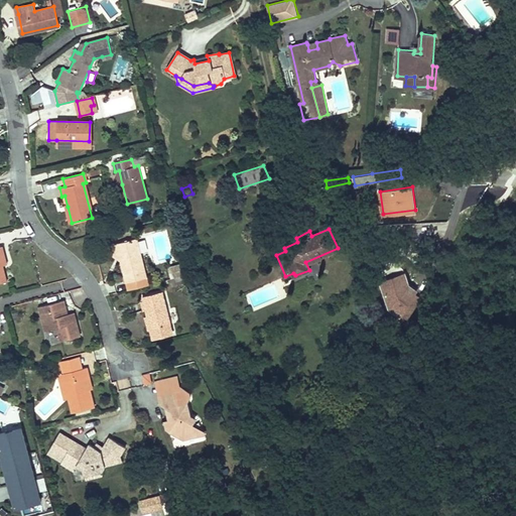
[(126,281),(137,278),(139,285),(148,283),(146,275),(136,237),(116,242),(119,251),(116,254),(120,258),(119,259),(126,281)]
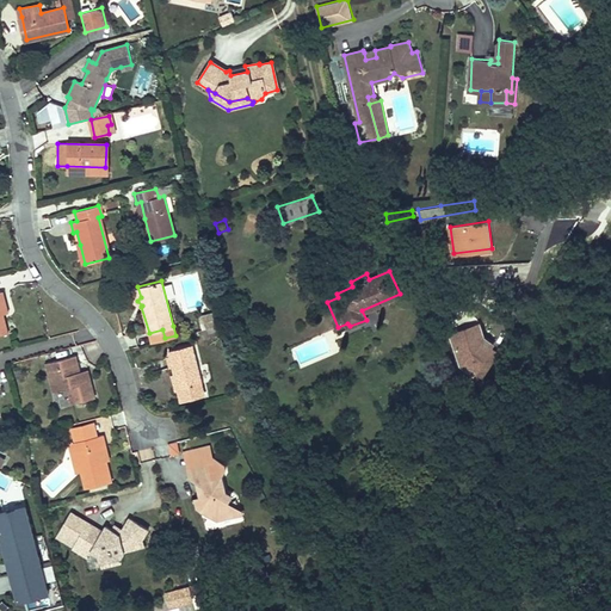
[(141,297),(137,287),(131,289),(135,303),(141,307),(142,306),(137,301),(141,297)]
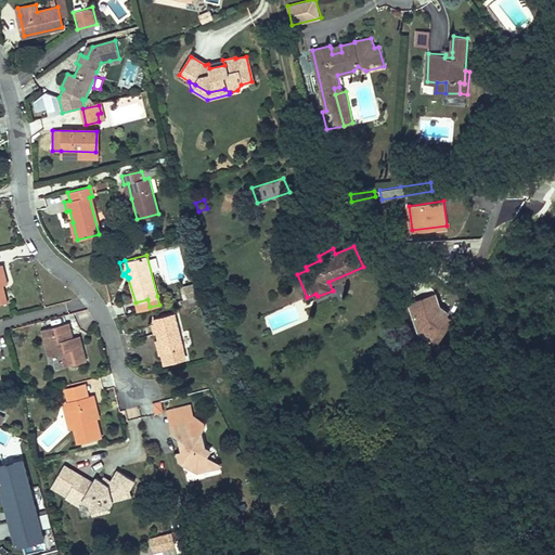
[(183,298),(198,294),(196,284),(180,288),(183,298)]
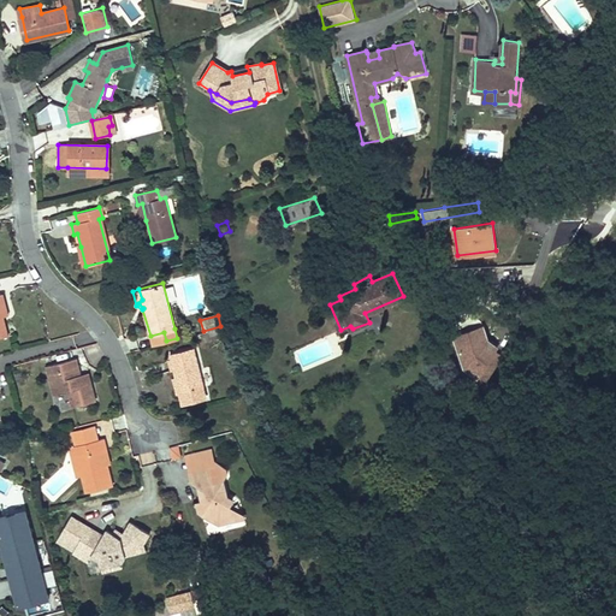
[(498,345),(485,337),(481,325),(456,336),(466,361),(474,356),(477,361),(485,367),(496,348),(498,345)]
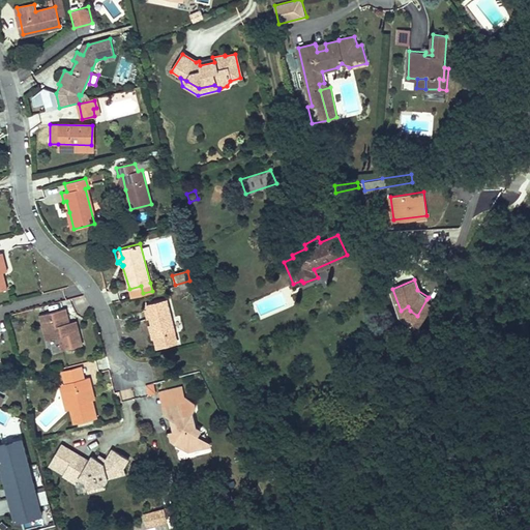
[(129,289),(131,296),(143,293),(141,286),(129,289)]
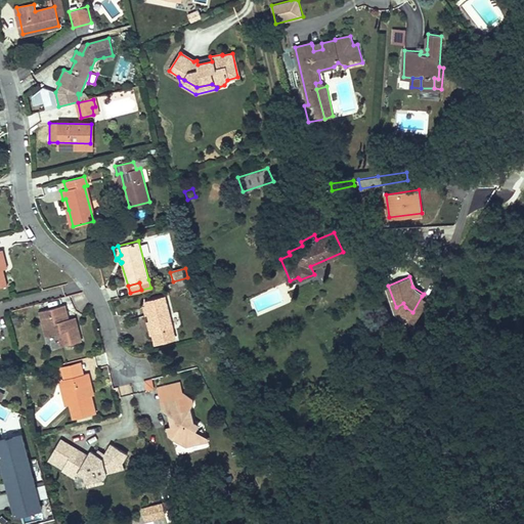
[(424,294),(425,291),(417,285),(415,288),(424,294)]
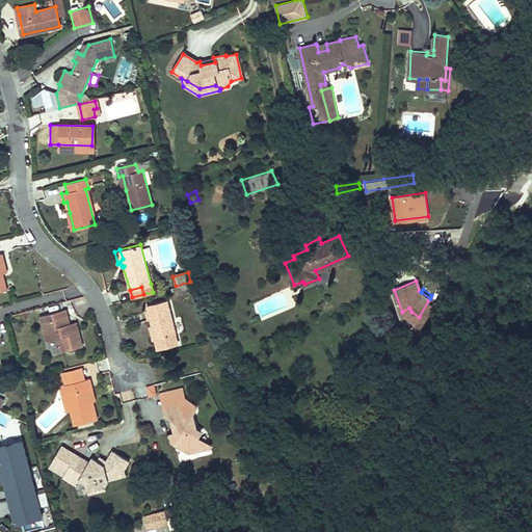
[(166,299),(147,304),(156,339),(161,338),(164,346),(177,343),(175,334),(176,334),(166,299)]
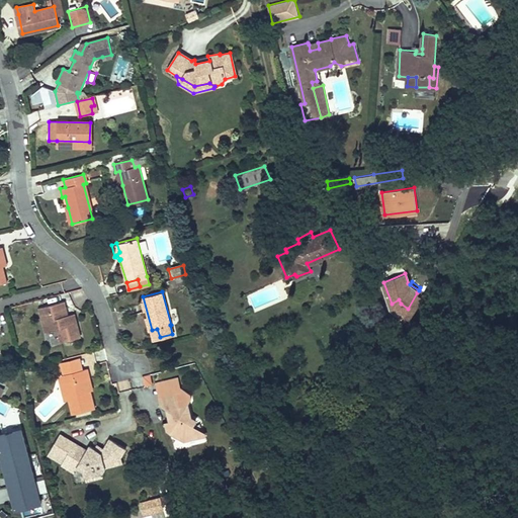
[(404,314),(408,309),(401,304),(399,299),(392,304),(397,310),(404,314)]
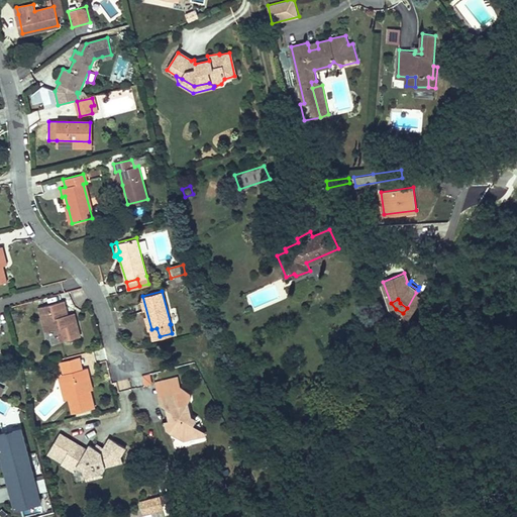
[(63,301),(38,307),(44,331),(58,328),(61,340),(80,336),(74,315),(68,317),(63,301)]
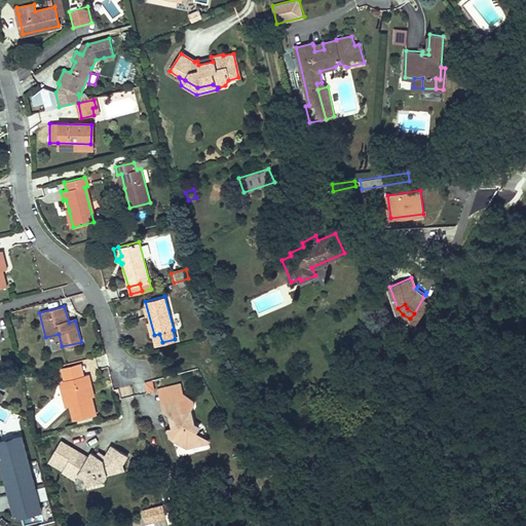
[(64,380),(84,375),(81,364),(61,369),(64,380)]
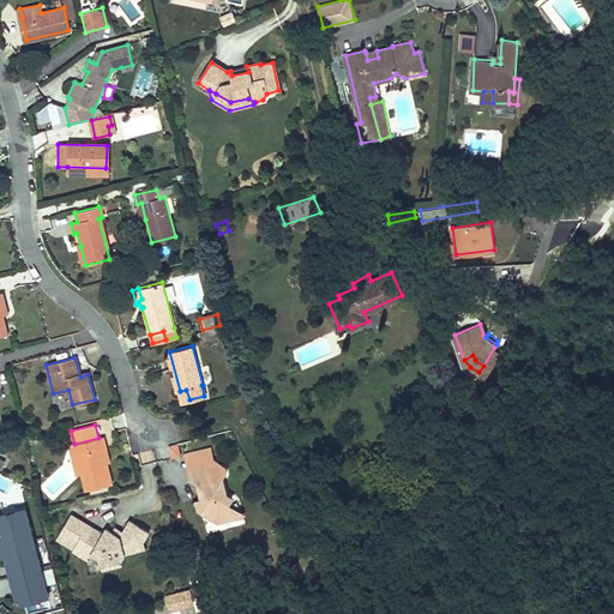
[(98,438),(74,444),(82,473),(86,489),(112,483),(107,463),(102,446),(106,446),(103,437),(98,438)]
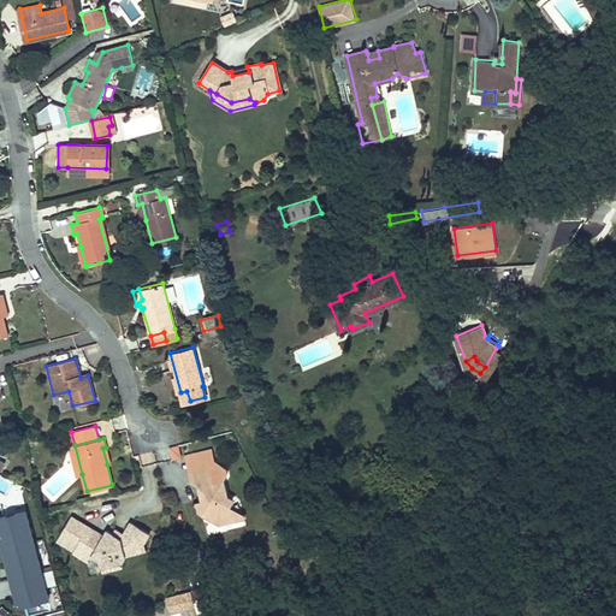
[(82,474),(75,445),(70,446),(77,474),(82,474)]
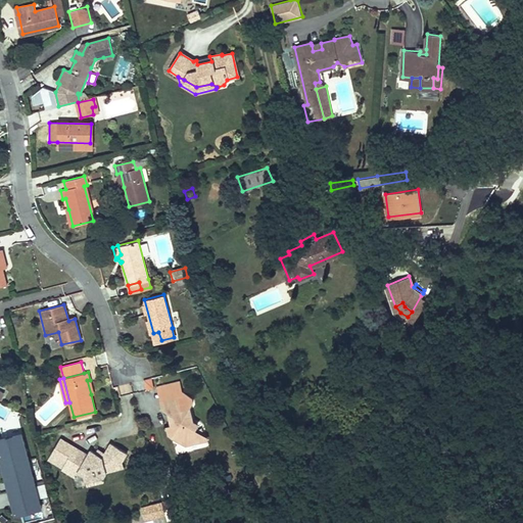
[(157,387),(160,400),(182,394),(178,381),(157,387)]
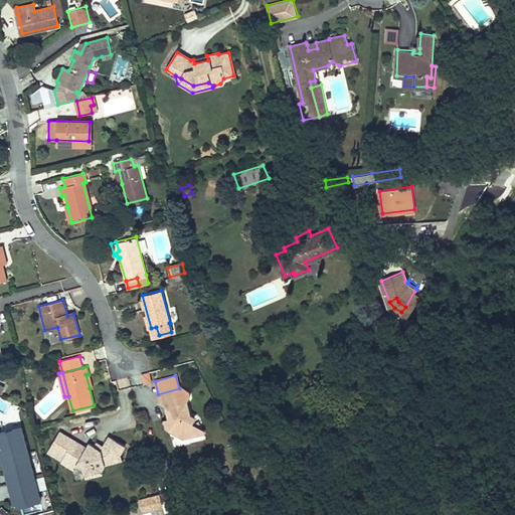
[(179,388),(158,394),(161,403),(167,407),(170,406),(173,416),(170,417),(173,430),(184,437),(195,434),(192,422),(194,417),(190,414),(187,404),(191,400),(187,386),(179,388)]
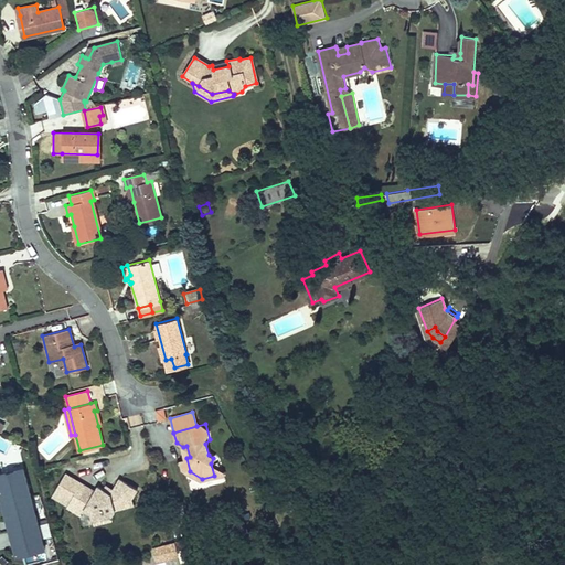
[(0,475),(0,494),(10,531),(39,523),(24,469),(0,475)]
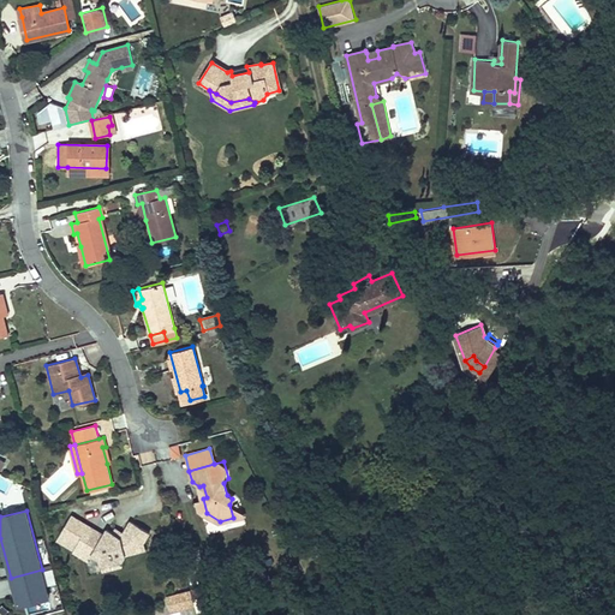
[(90,526),(73,515),(61,536),(77,547),(90,526)]
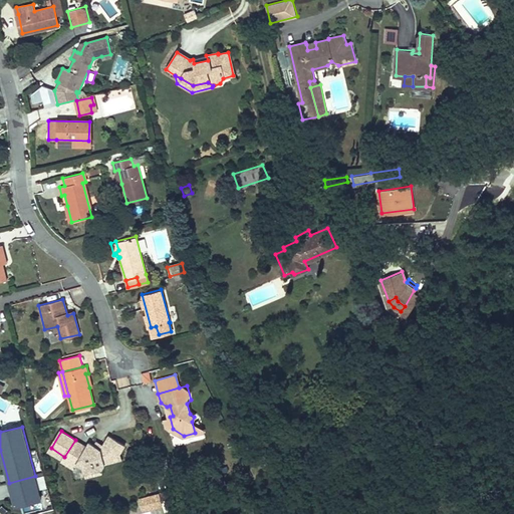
[(82,469),(84,474),(90,472),(94,466),(100,470),(104,465),(120,461),(119,456),(124,447),(109,437),(100,450),(89,444),(87,447),(75,440),(64,457),(61,462),(73,469),(77,465),(82,469)]
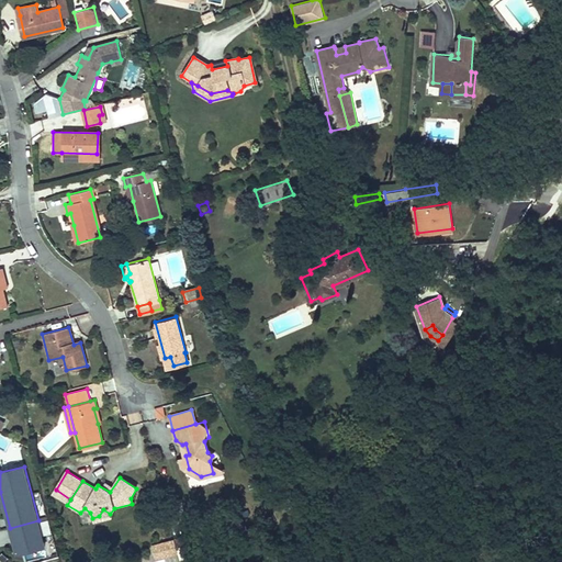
[(99,516),(92,518),(93,524),(111,520),(110,514),(103,509),(99,516)]
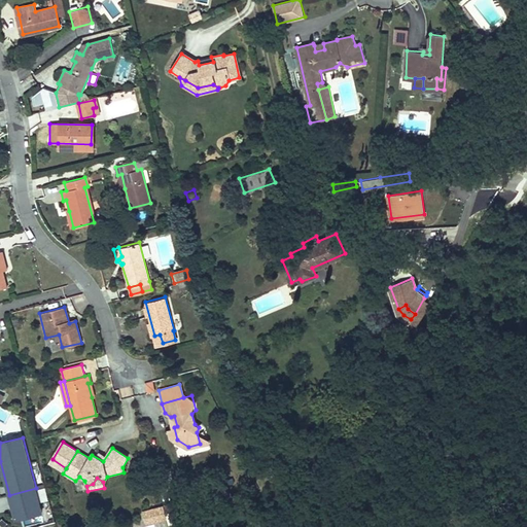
[(41,499),(47,498),(45,487),(39,489),(41,499)]
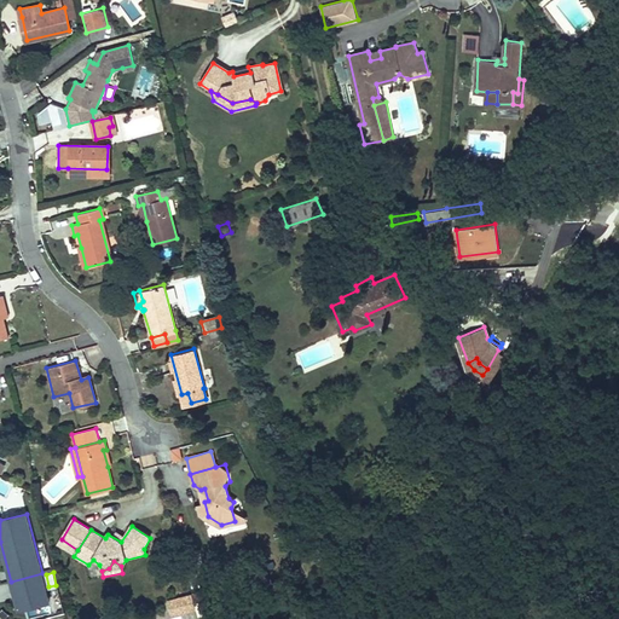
[(42,573),(11,582),(18,609),(48,601),(42,573)]
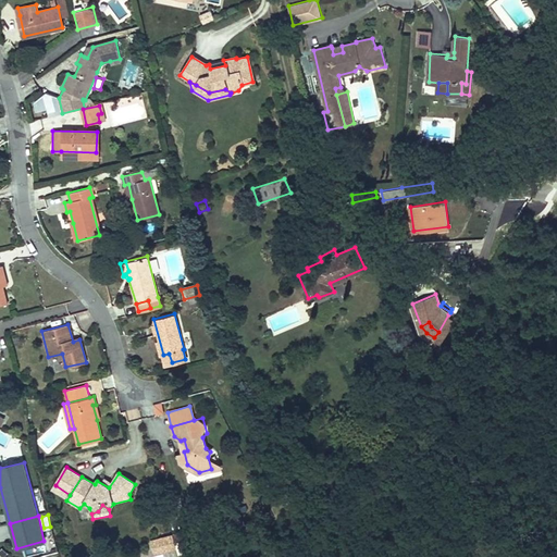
[(0,536),(10,534),(8,524),(0,525),(0,536)]
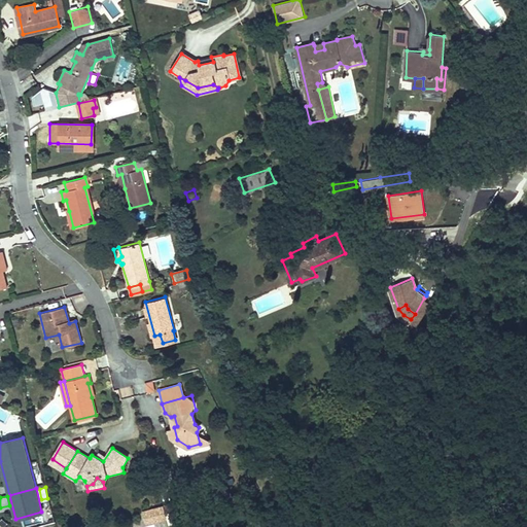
[(146,524),(164,519),(161,505),(142,511),(146,524)]
